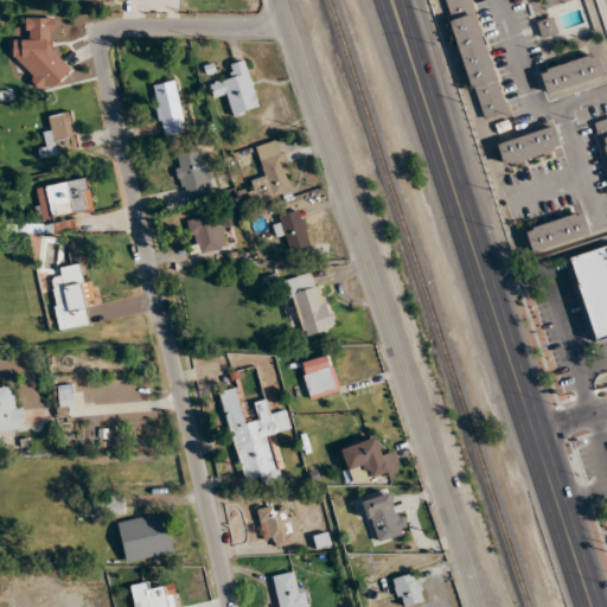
[(445,0),(481,120),(508,113),(472,0),(445,0)]
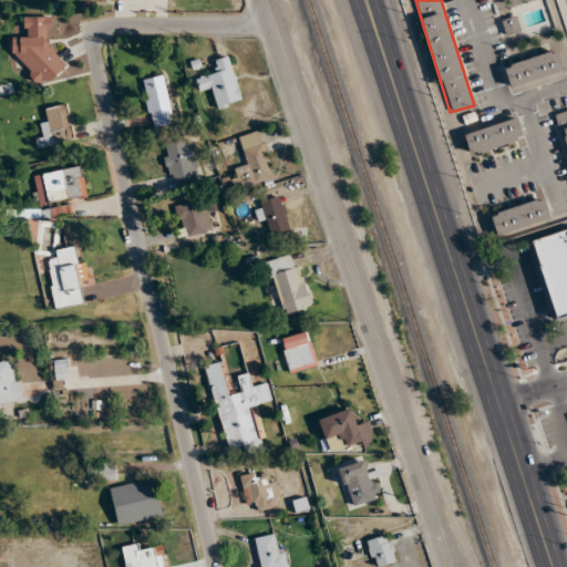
[(54,18),(24,17),(24,38),(12,38),(12,57),(27,57),(26,78),(53,79),(54,18)]
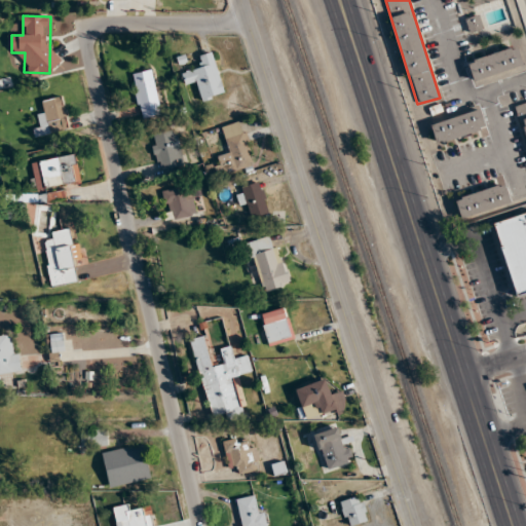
[(465,19),(467,33),(482,31),(480,16),(465,19)]
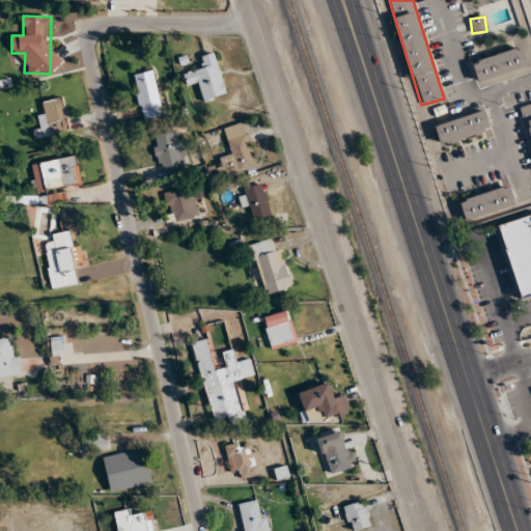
[(521,46),(471,61),(477,82),(527,66),(521,46)]
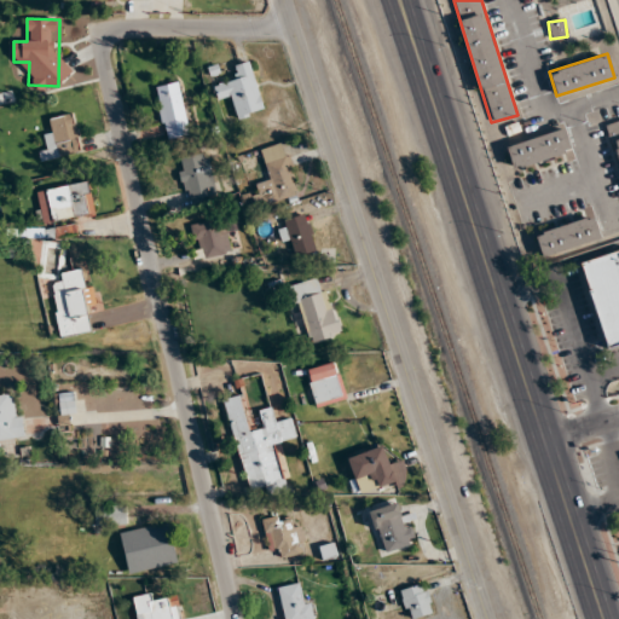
[(237,65),(241,79),(214,86),(218,99),(232,96),(238,119),(264,111),(250,62),(237,65)]
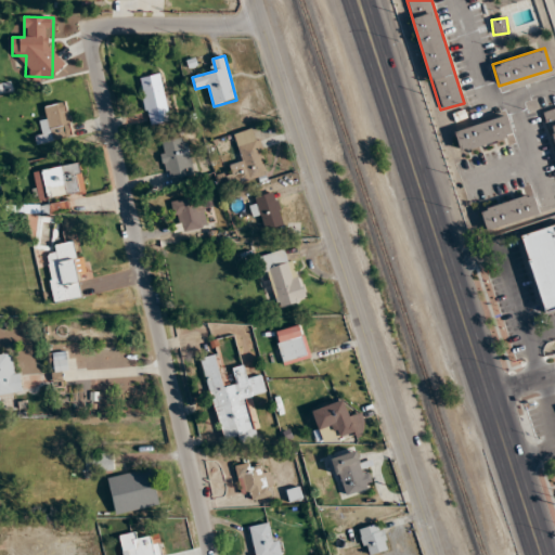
[(149,126),(169,121),(160,74),(139,78),(149,126)]
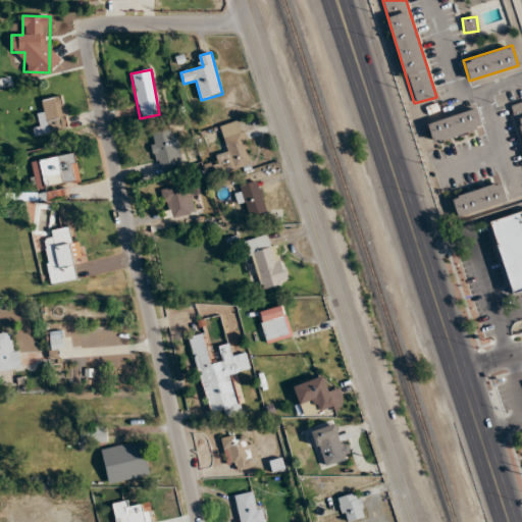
[(41,100),(44,112),(37,113),(40,125),(33,127),(35,137),(68,128),(60,96),(41,100)]
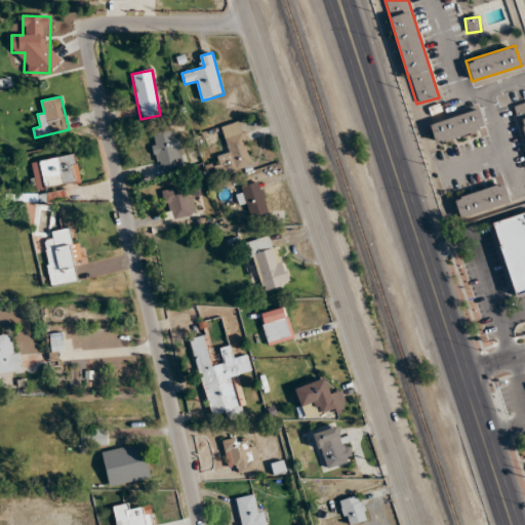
[(524,140),(524,102),(516,105),(524,140)]
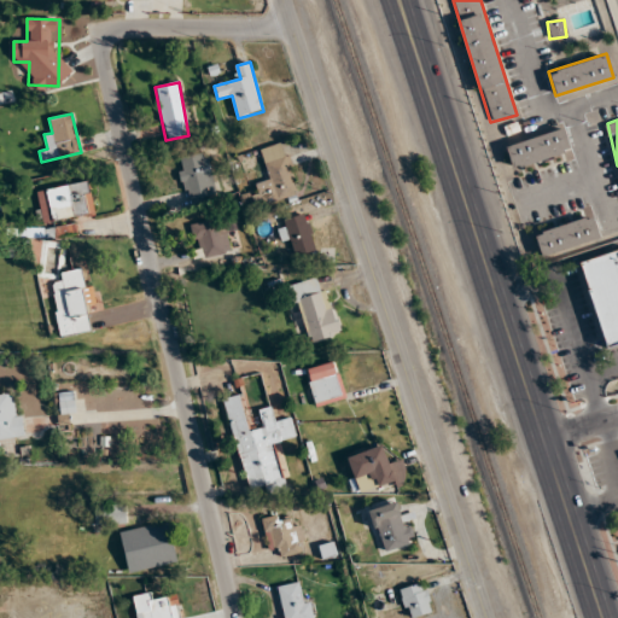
[(505,145),(512,169),(572,152),(565,128),(505,145)]
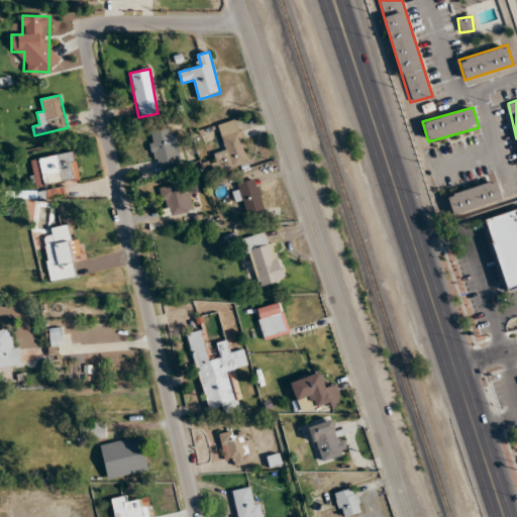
[(218,125),(226,151),(209,158),(214,175),(251,163),(237,119),(218,125)]
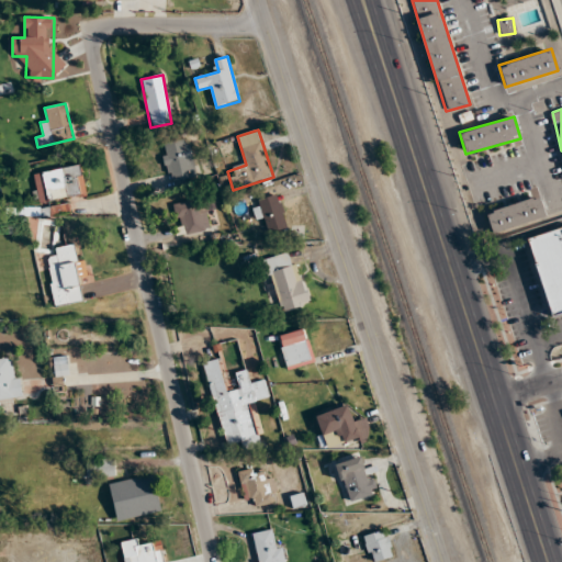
[(188,137),(159,145),(169,186),(198,179),(188,137)]
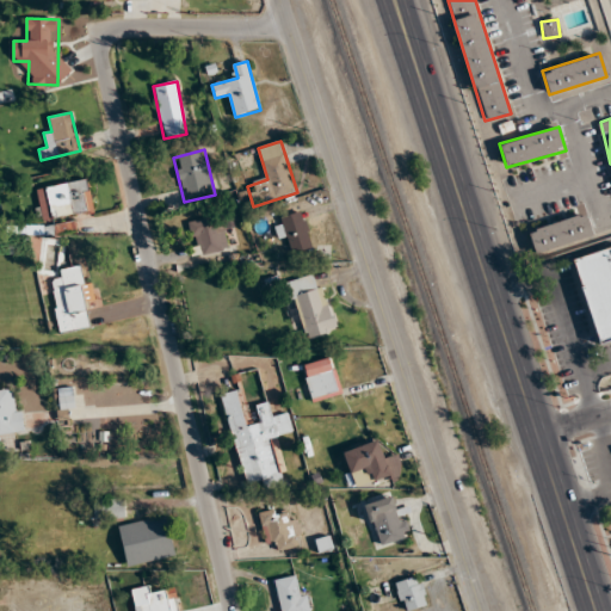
[(87,179),(34,189),(41,222),(93,211),(87,179)]
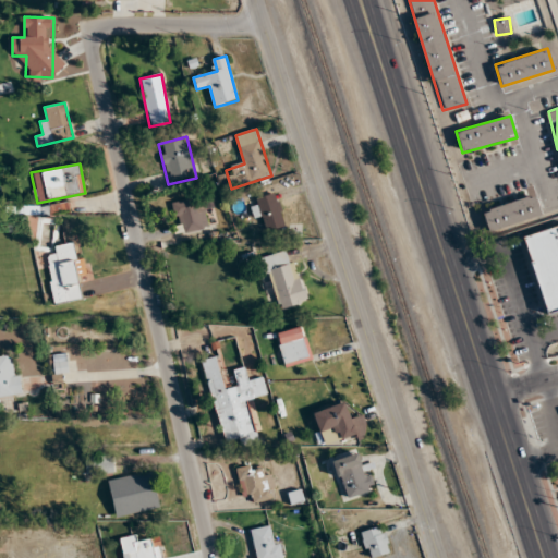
[(268,232),(287,225),(274,192),(249,203),(257,222),(263,220),(268,232)]
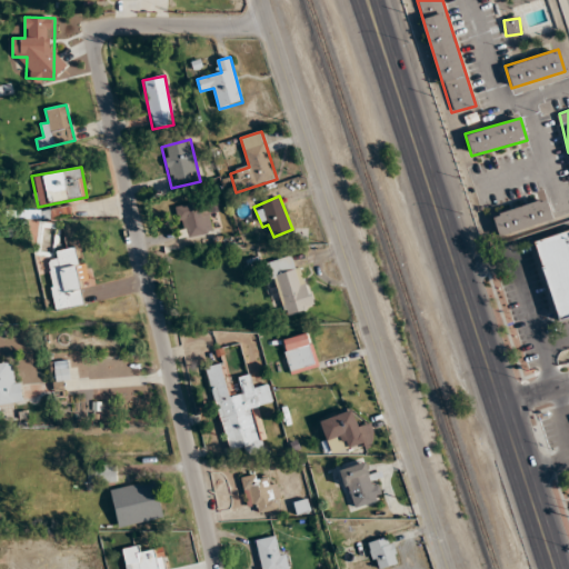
[(553,219),(546,197),(490,215),(498,237),(553,219)]
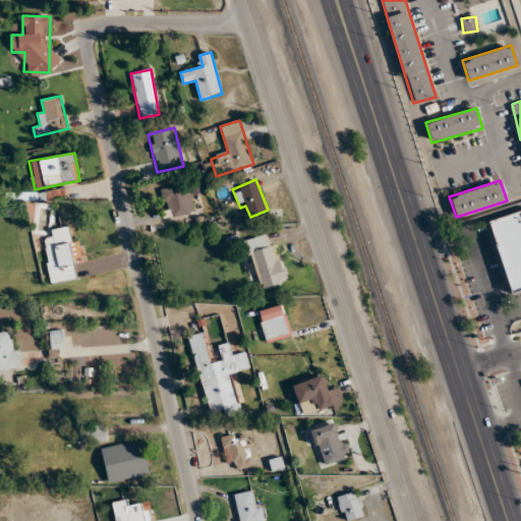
[(165,216),(192,215),(191,191),(197,191),(196,185),(164,186),(165,216)]
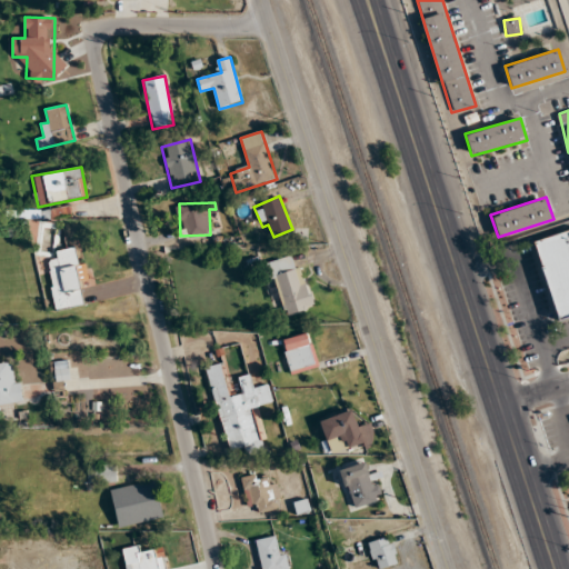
[(568,229),(532,240),(555,320),(568,316),(568,229)]
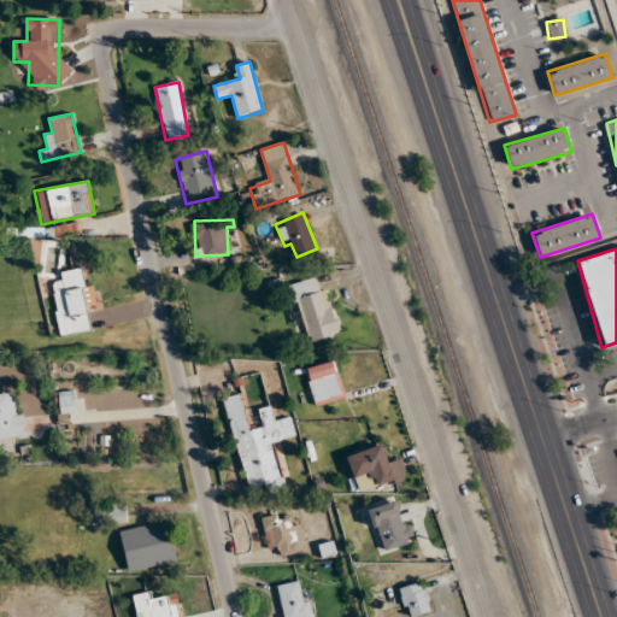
[(93,331),(82,269),(60,272),(63,282),(51,283),(59,336),(93,331)]
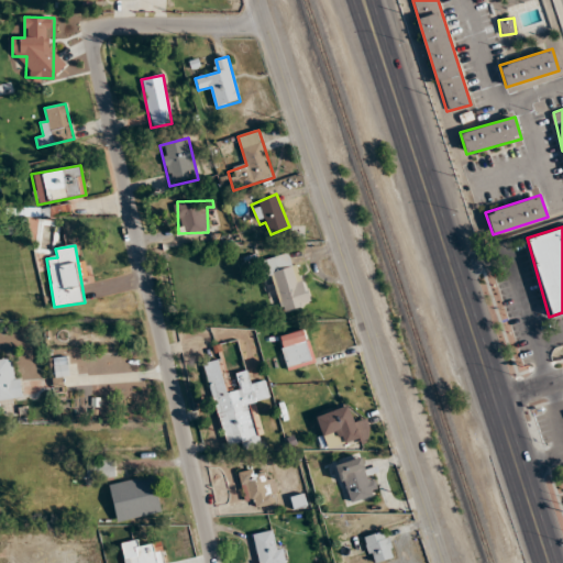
[(265,282),(274,279),(285,313),(310,306),(294,251),(260,261),(265,282)]
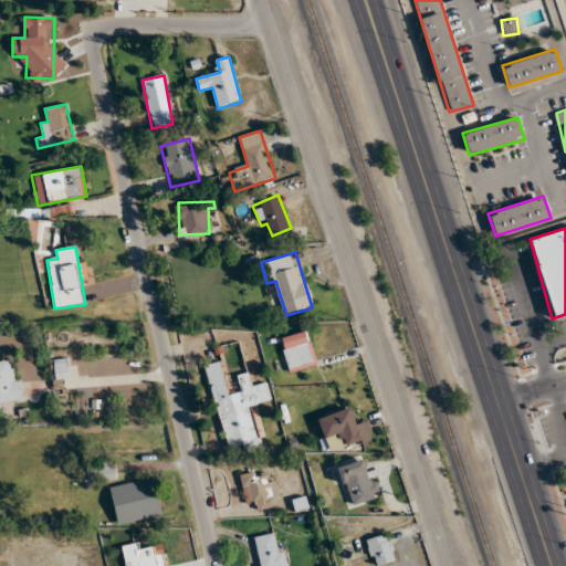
[(279,338),(289,373),(316,366),(306,331),(279,338)]
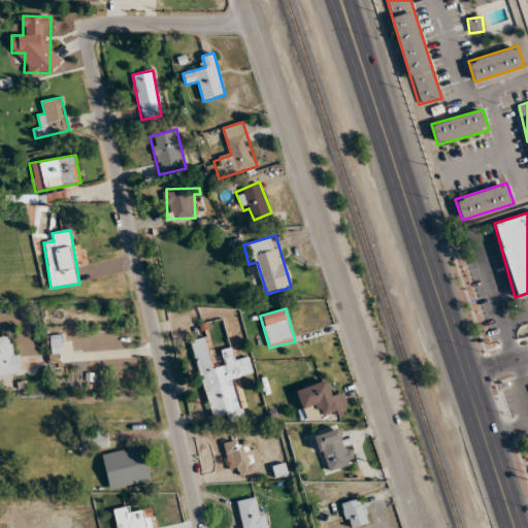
[(0,376),(19,374),(12,332),(0,333),(0,376)]
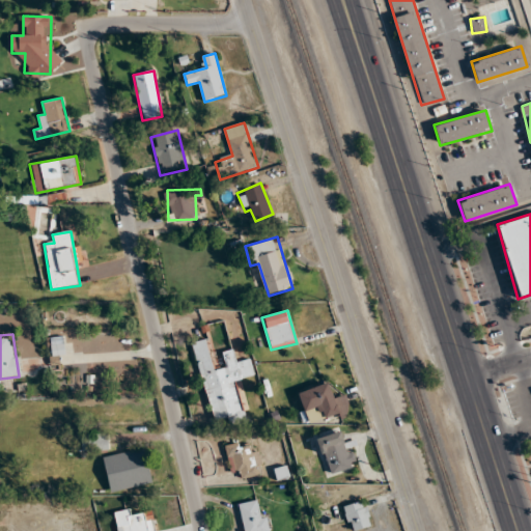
[(49,358),(65,356),(64,336),(47,338),(49,358)]
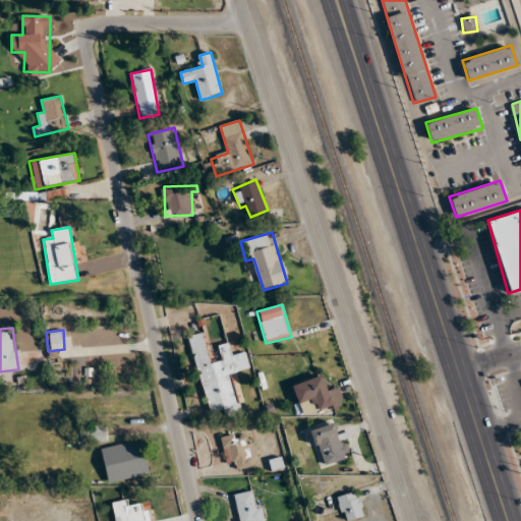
[(187,337),(210,413),(223,410),(226,420),(242,415),(231,374),(250,368),(245,351),(233,355),(229,343),(218,346),(222,360),(212,362),(204,333),(187,337)]
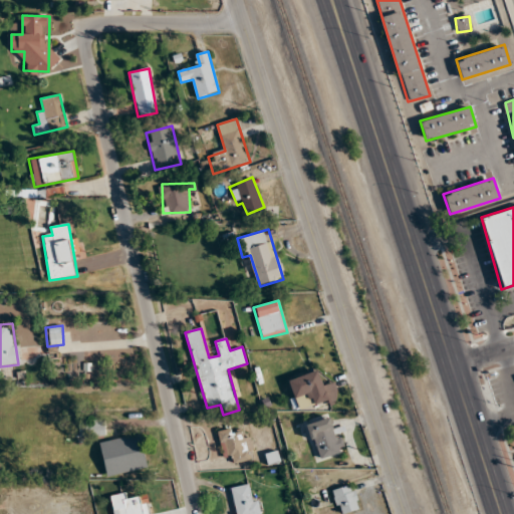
[(288,379),(298,410),(337,398),(332,380),(322,384),(318,370),(288,379)]
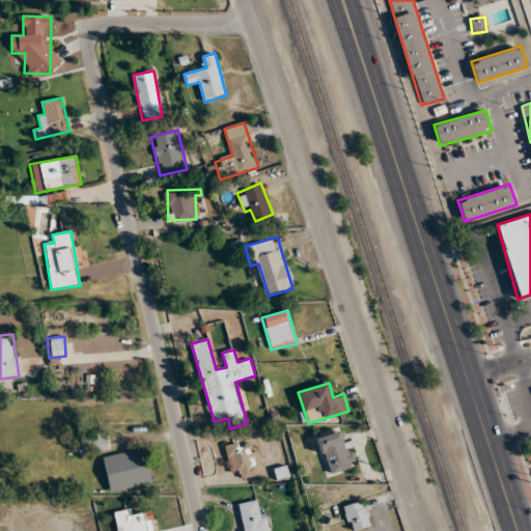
[(355,467),(344,430),(316,439),(327,475),(355,467)]
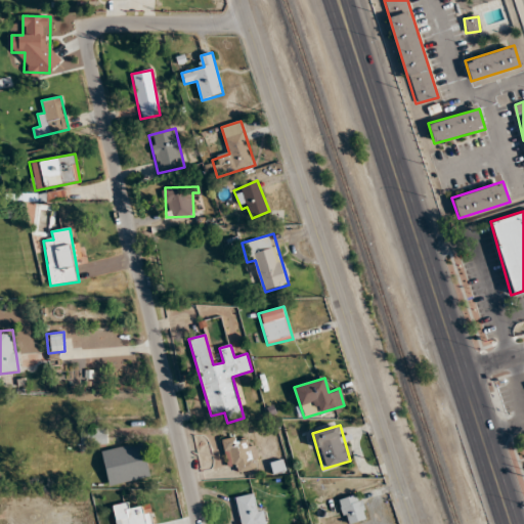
[(255,444),(249,445),(247,435),(222,440),(227,468),(236,466),(237,472),(259,468),(255,444)]
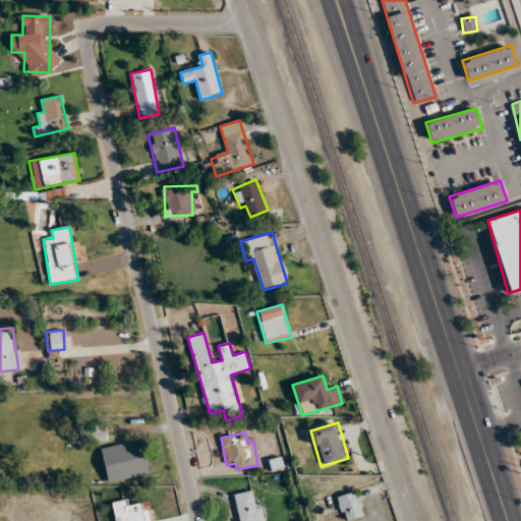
[(110,453),(114,480),(142,476),(139,455),(128,457),(127,451),(110,453)]
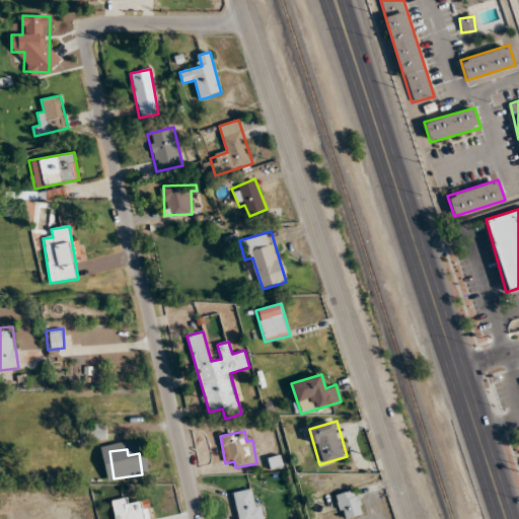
[(264,518),(266,518),(253,487),(231,495),(239,518),(264,518)]
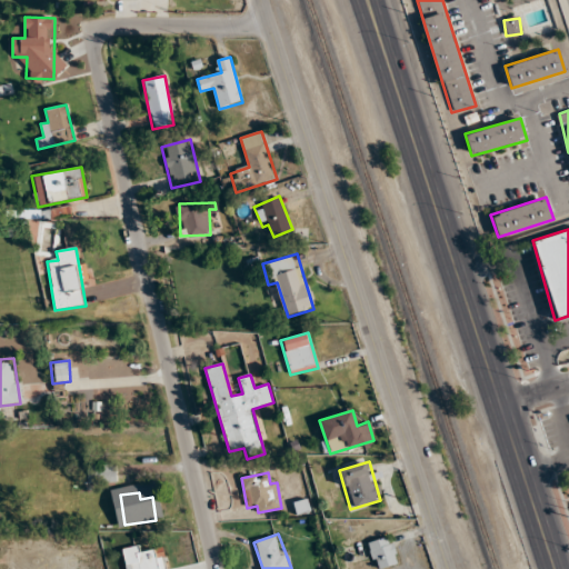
[(378,568),(398,563),(390,536),(368,542),(375,568),(378,568)]
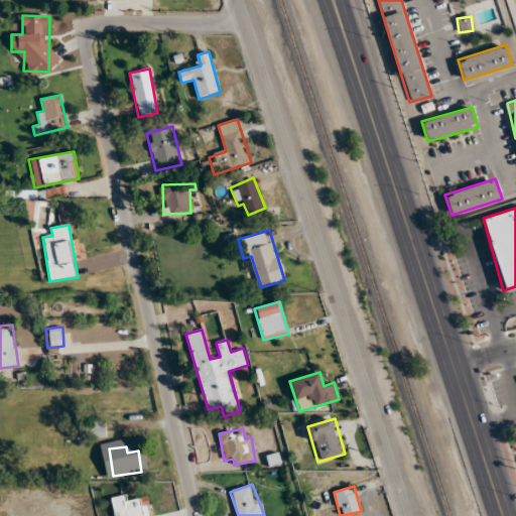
[(150,515),(147,494),(114,499),(117,515),(150,515)]
